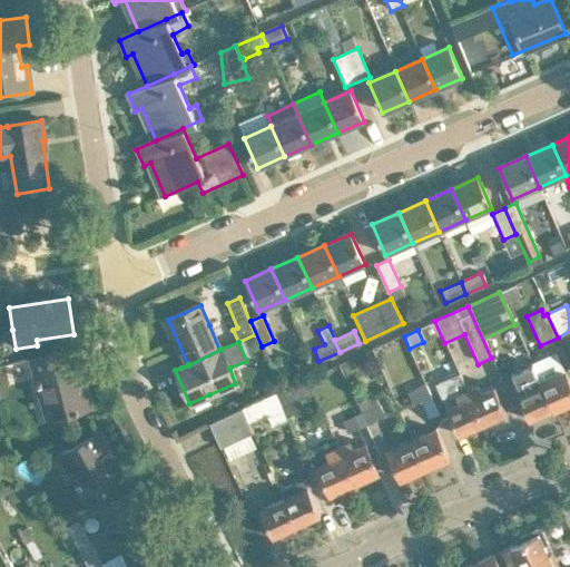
[(66,368),(61,351),(23,362),(27,378),(35,375),(46,420),(90,408),(78,364),(66,368)]
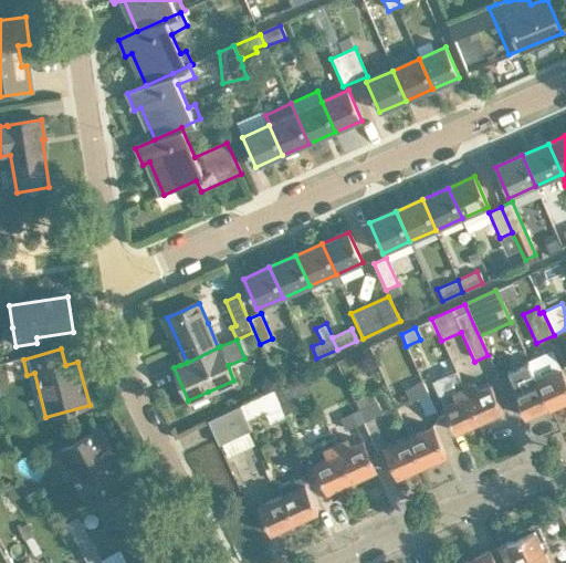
[(537,381),(530,362),(507,372),(515,391),(513,392),(525,418),(549,408),(537,381)]
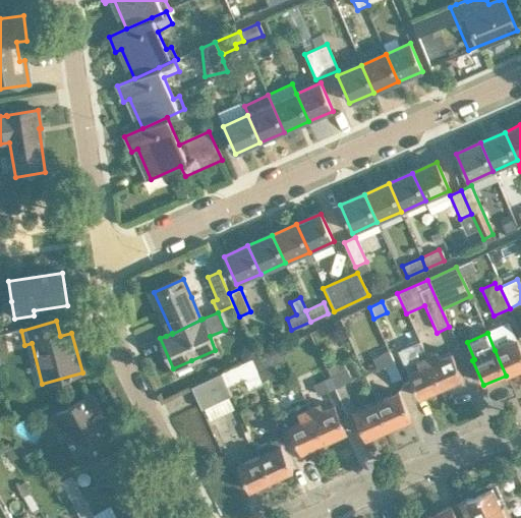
[(495,350),(506,376),(520,367),(520,351),(516,340),(495,350)]
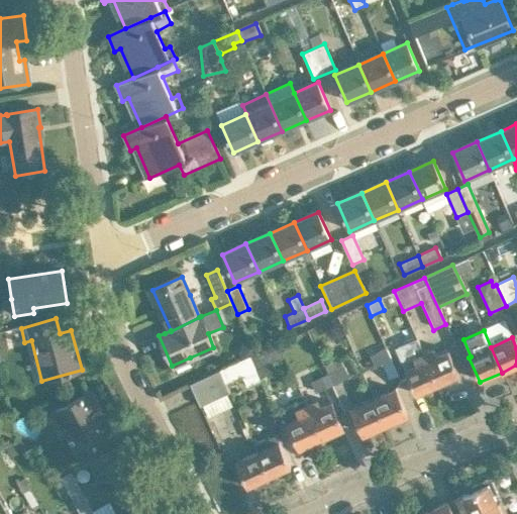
[(416,339),(395,349),(405,371),(407,377),(416,396),(437,386),(423,354),(416,339)]
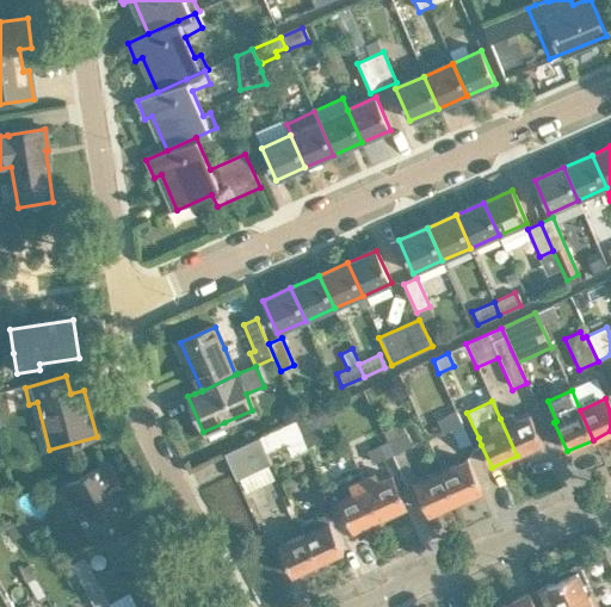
[(294,422),(301,438),(302,437),(334,423),(327,407),(301,419),(301,420),(294,422)]
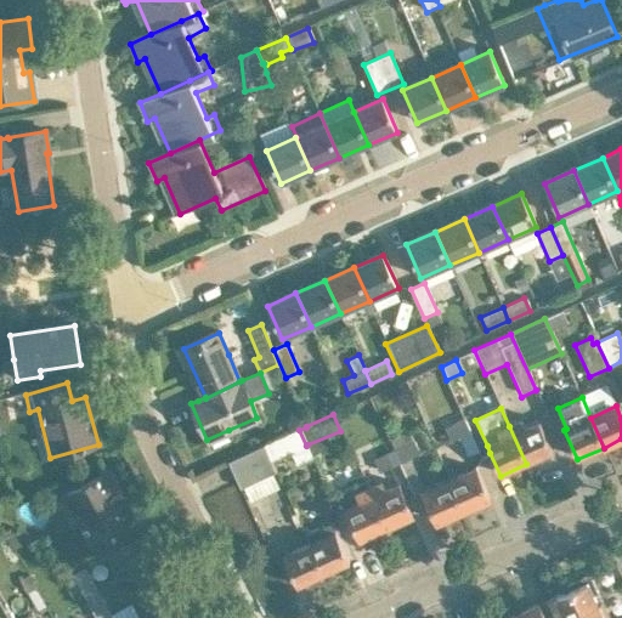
[(464,420),(445,430),(450,441),(458,437),(467,455),(478,451),(469,432),(464,420)]
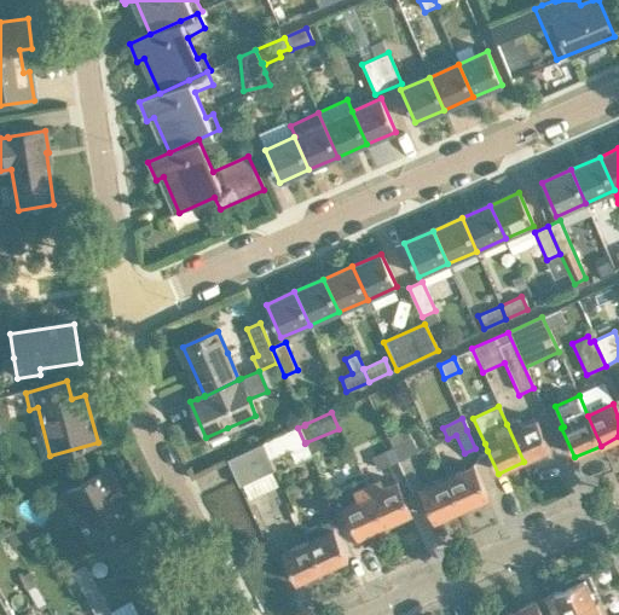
[(508,424),(507,424),(524,462),(550,450),(541,428),(537,421),(522,427),(519,419),(516,421),(508,424)]
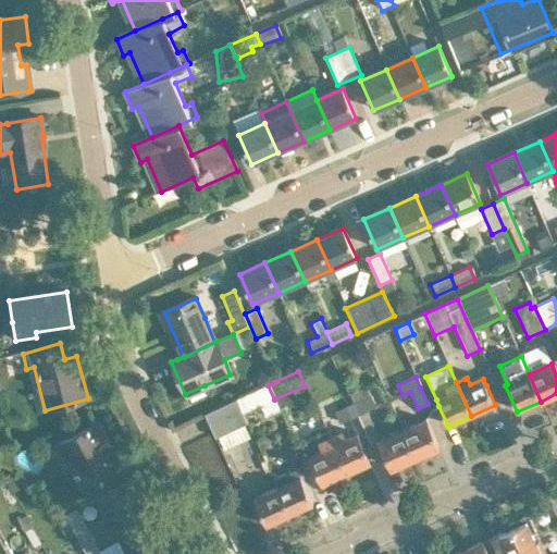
[(265,417),(281,410),(275,398),(274,399),(268,385),(261,389),(236,399),(243,413),(261,405),(265,417)]
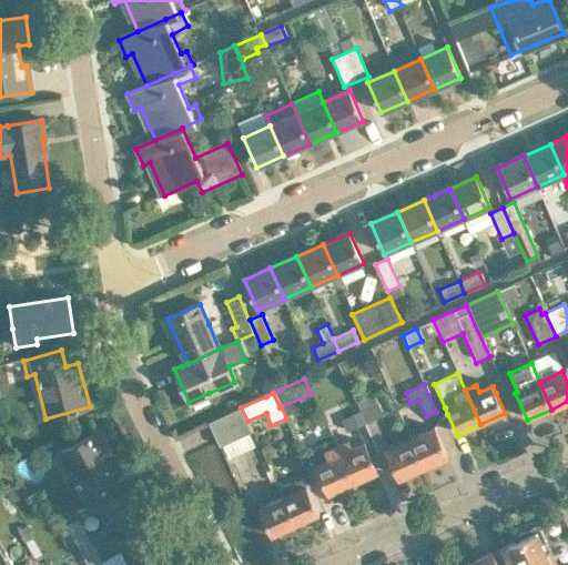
[(357,402),(362,411),(359,412),(378,454),(387,451),(399,477),(423,467),(411,440),(388,450),(374,419),(383,415),(374,395),(357,402)]
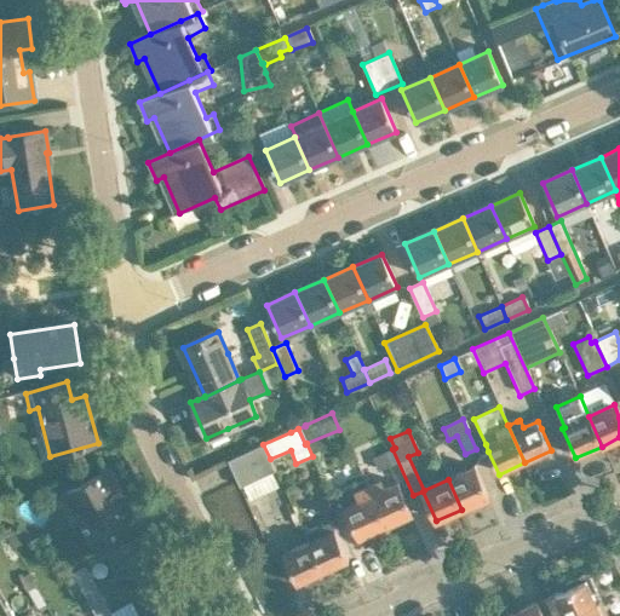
[(378,472),(388,467),(396,485),(384,490),(380,483),(368,489),(385,525),(411,513),(405,500),(413,495),(392,449),(390,450),(384,437),(369,443),(374,456),(372,458),(378,472)]
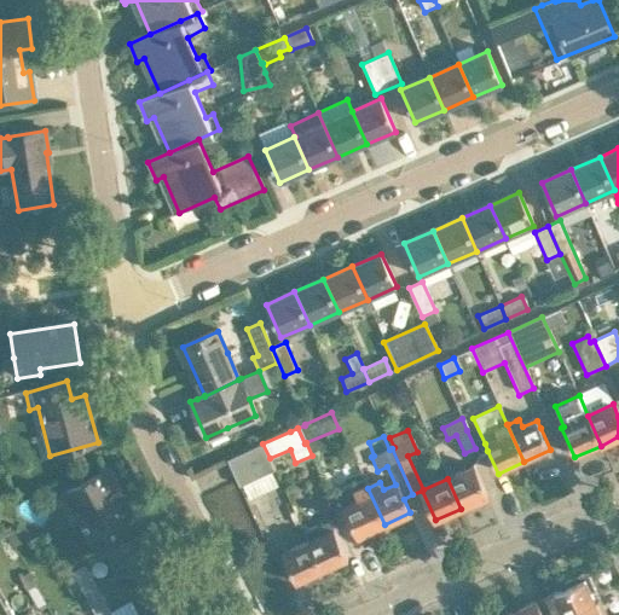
[(236,457),(229,460),(241,487),(275,470),(262,445),(236,457)]
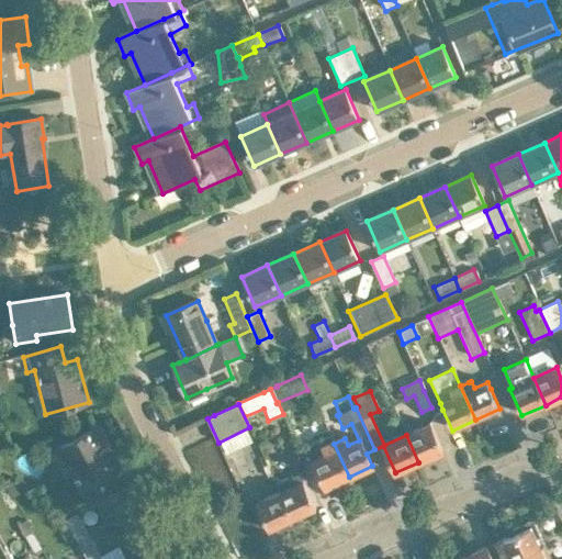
[(442,451),(430,424),(406,435),(418,462),(442,451)]
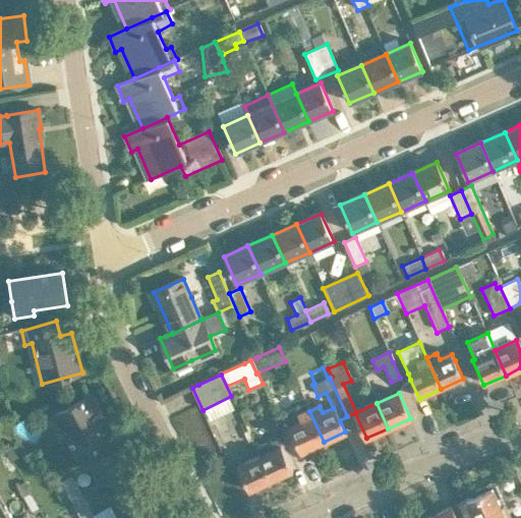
[(55,416),(82,466),(107,453),(100,440),(111,434),(91,397),(55,416)]
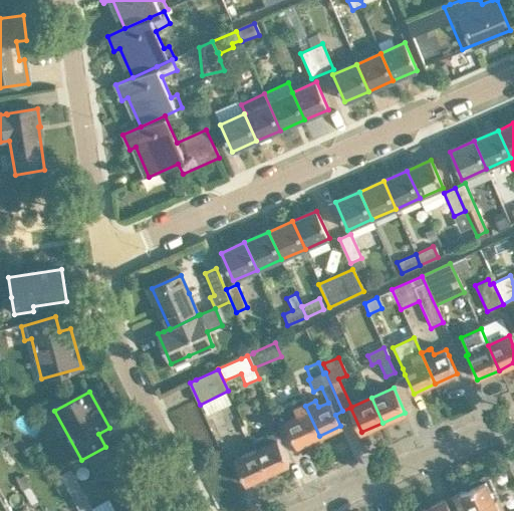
[(303,407),(300,399),(280,408),(297,446),(319,436),(305,406),(303,407)]
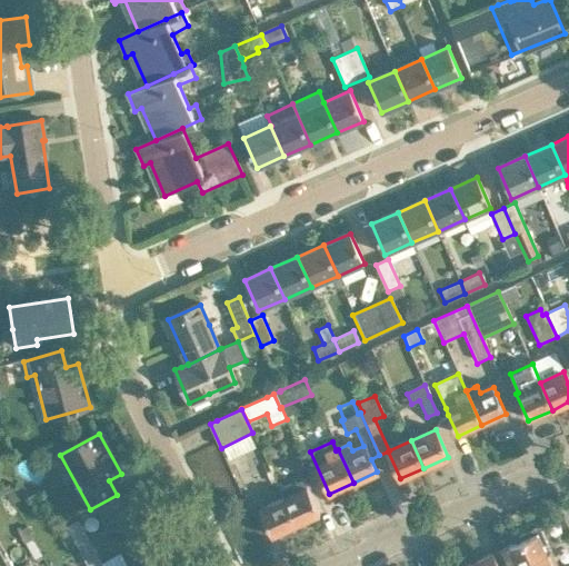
[(279,490),(283,499),(296,526),(320,515),(303,479),(279,490)]
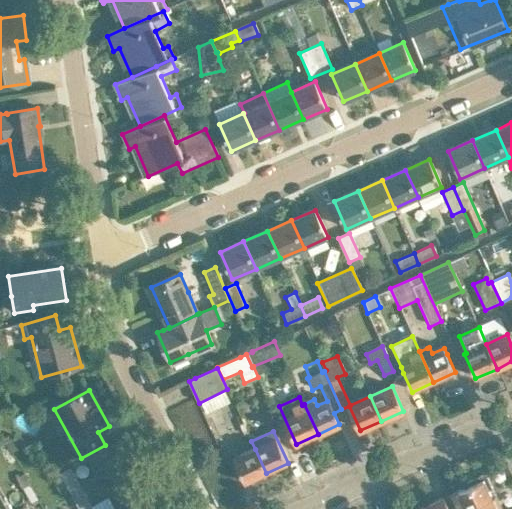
[(10,454),(23,448),(17,437),(5,443),(10,454)]
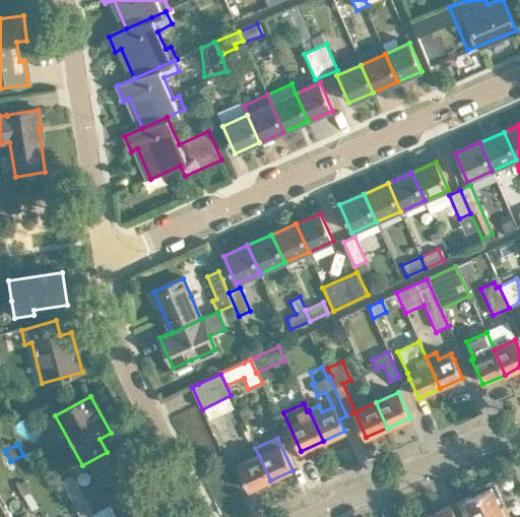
[(129,444),(119,449),(124,457),(133,452),(129,444)]
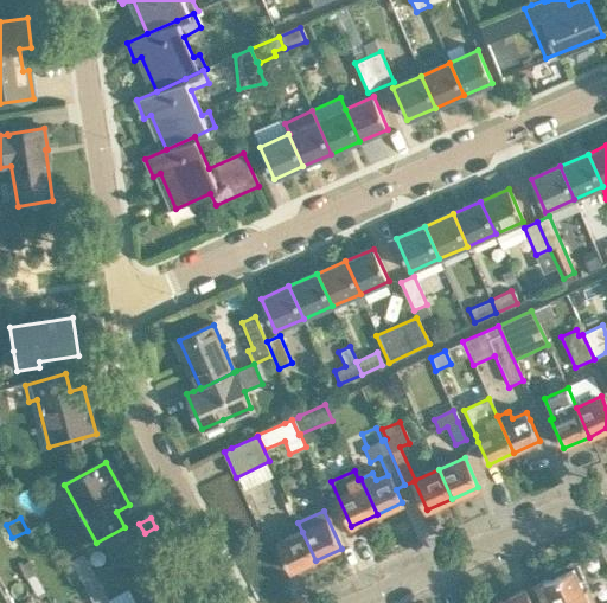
[(103,544),(116,566),(148,550),(135,527),(103,544)]
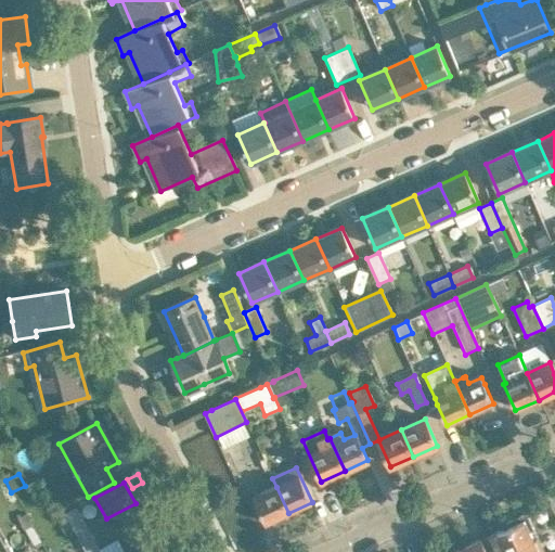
[(288,513),(276,487),(254,498),(266,524),(288,513)]
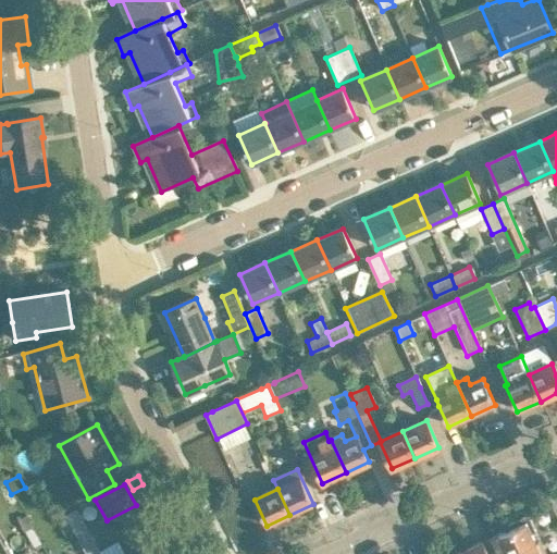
[(64,516),(86,553),(95,553),(99,551),(75,509),(64,516)]
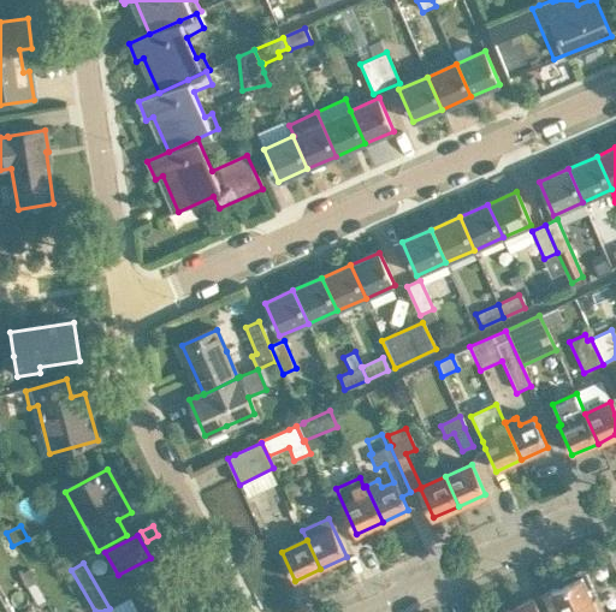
[(560,588),(551,592),(560,611),(597,611),(596,608),(587,590),(592,588),(584,571),(557,583),(560,588)]
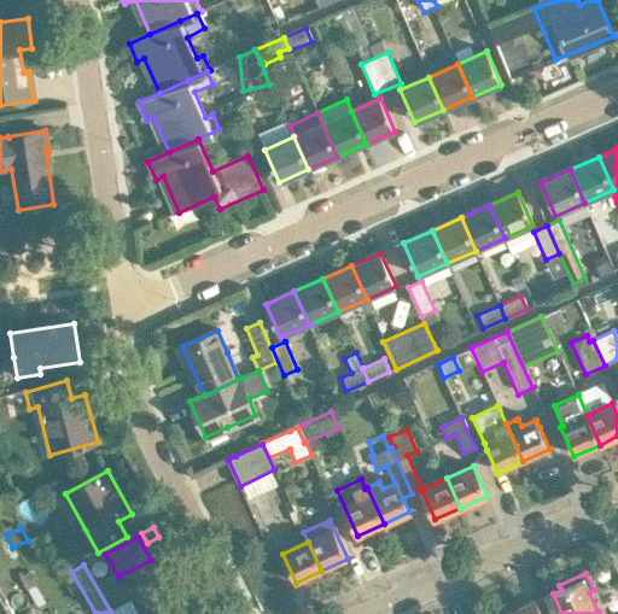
[(140,613),(139,610),(138,612),(138,613),(192,613),(175,584),(159,594),(169,610),(164,613),(140,613)]
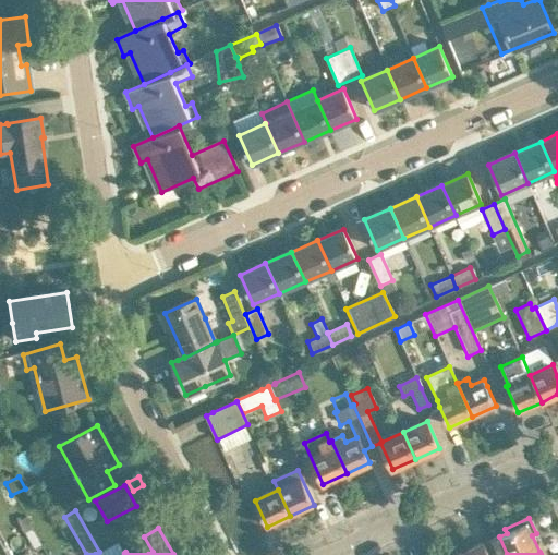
[(488,554),(483,544),(460,554),(488,554)]
